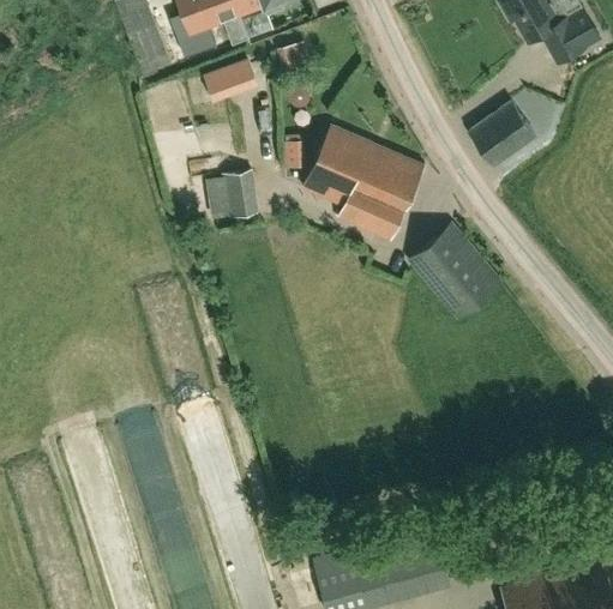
[(210,29),(223,24),(232,48),(248,42),(240,17),(264,8),(260,0),(176,0),(184,18),(175,20),(188,56),(217,47),(210,29)]
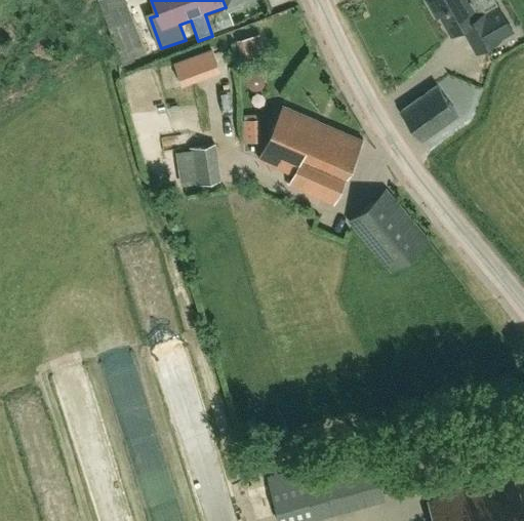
[(223,0),(226,7),(228,14),(242,8),(240,2),(241,1),(246,6),(255,2),(254,0),(223,0)]
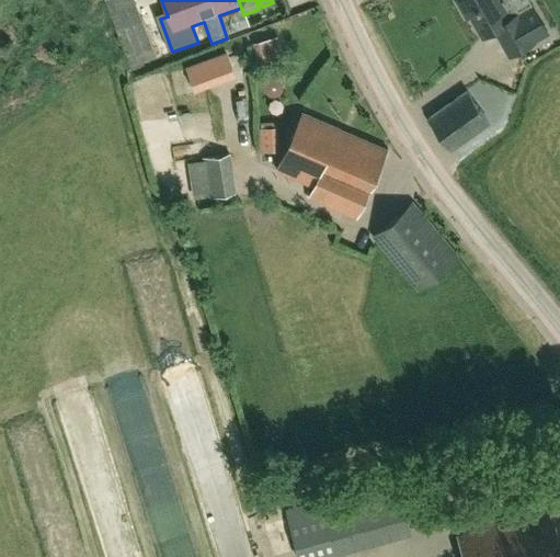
[(509,61),(528,50),(499,0),(464,0),(456,4),(467,22),(470,20),(482,42),(494,35),(509,61)]
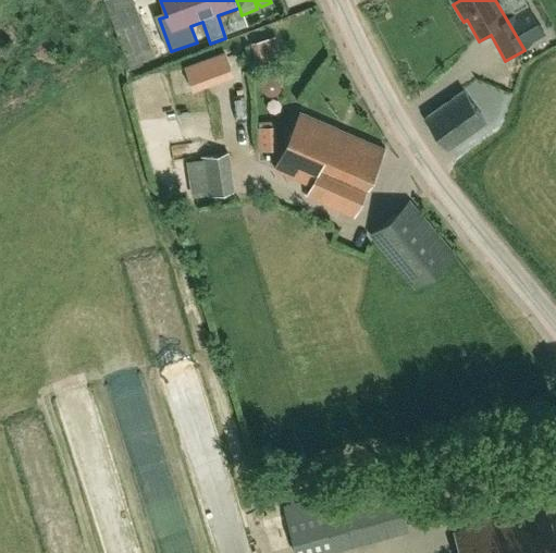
[(156,58),(140,20),(115,29),(130,68),(156,58)]
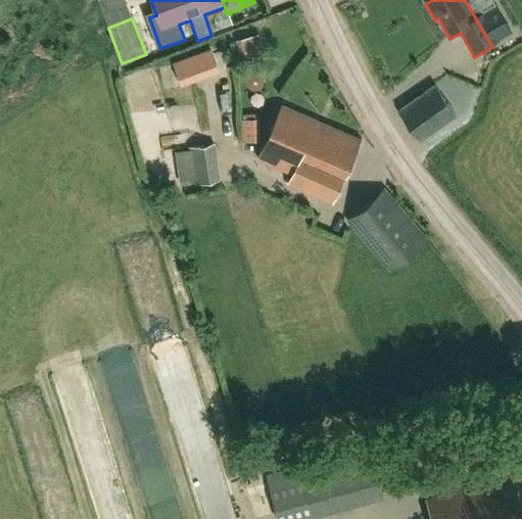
[(243,64),(262,60),(257,39),(239,42),(243,64)]
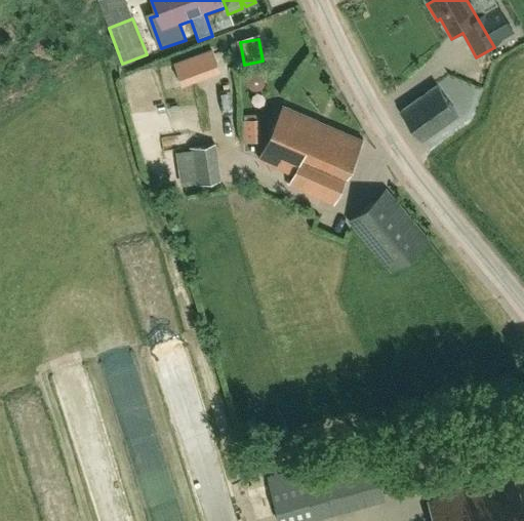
[(186,138),(210,131),(190,55),(176,58),(179,69),(161,73),(159,65),(126,73),(143,136),(183,125),(186,138)]
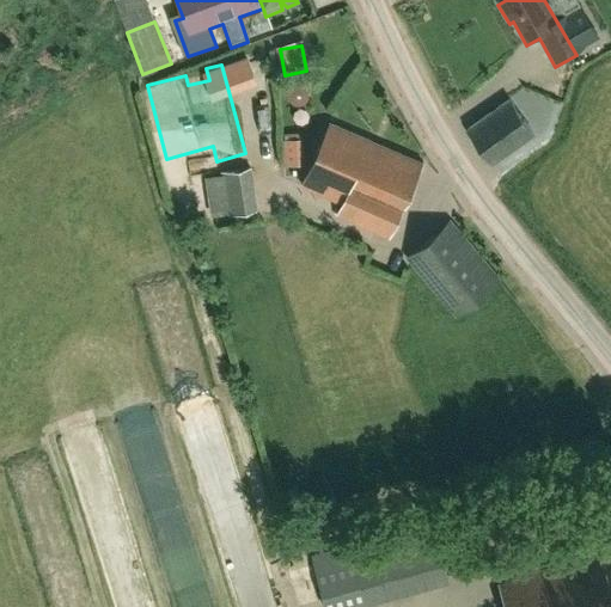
[(488,118),(512,153),(533,139),(509,104),(488,118)]
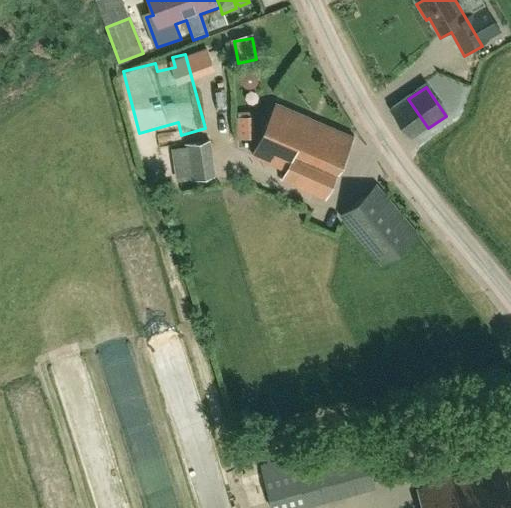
[(428,128),(408,99),(391,111),(411,140),(428,128)]
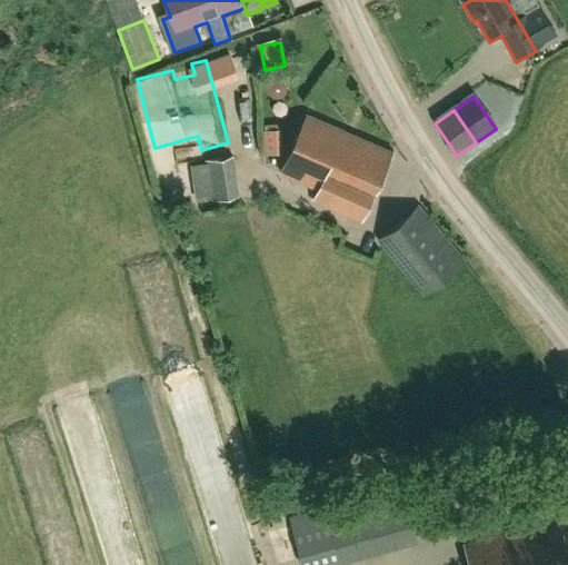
[(280,177),(318,194),(314,205),(361,226),(392,157),(307,118),(280,177)]
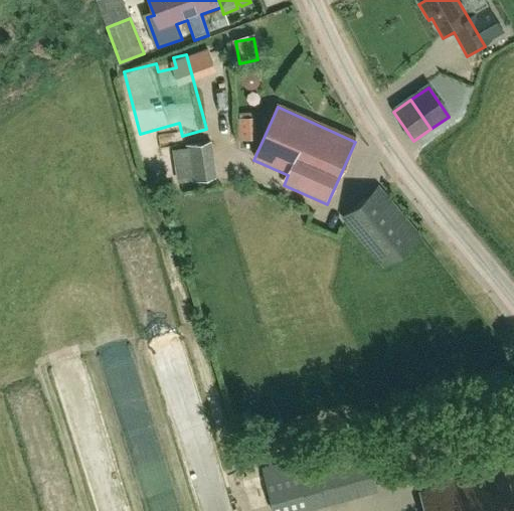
[(260,119),(242,119),(242,142),(261,141),(260,119)]
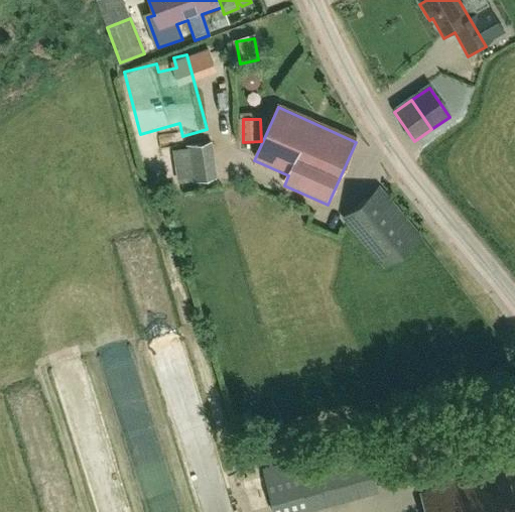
[(177,165),(177,137),(163,136),(163,164),(177,165)]
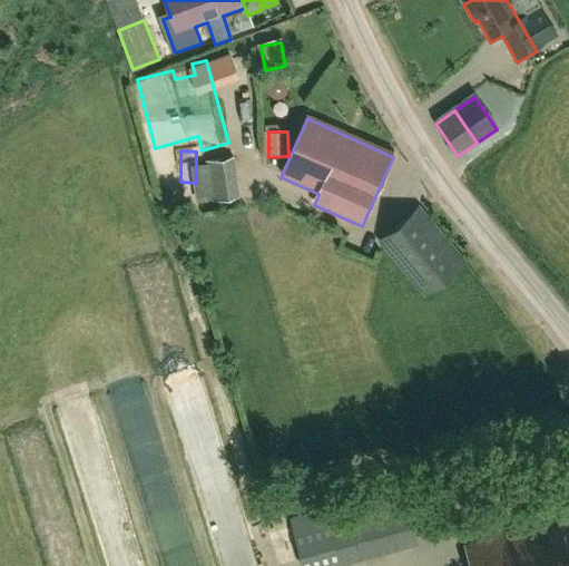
[(212,205),(241,201),(234,160),(206,165),(212,205)]
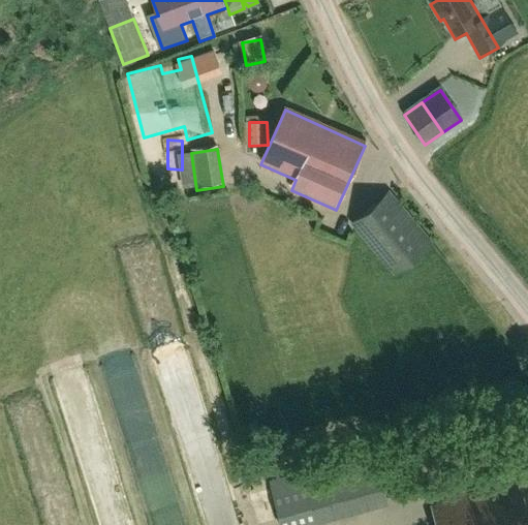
[(395,276),(431,246),(389,196),(353,226),(395,276)]
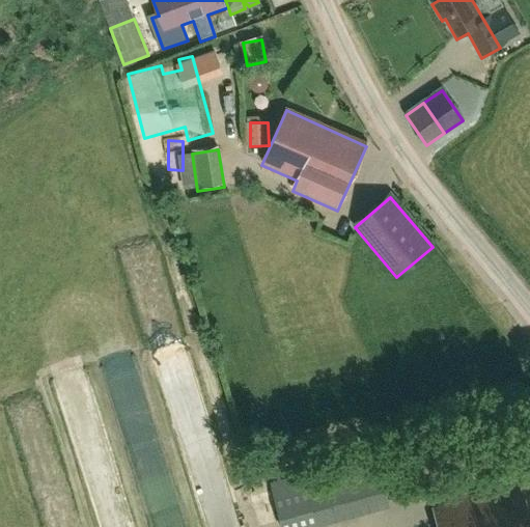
[(271,488),(282,526),(314,526),(389,505),(374,456),(271,488)]
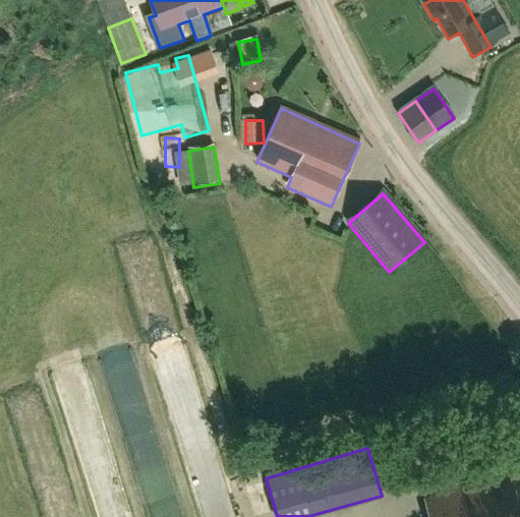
[(519,505),(509,473),(424,502),(429,516),(519,516),(519,505)]
